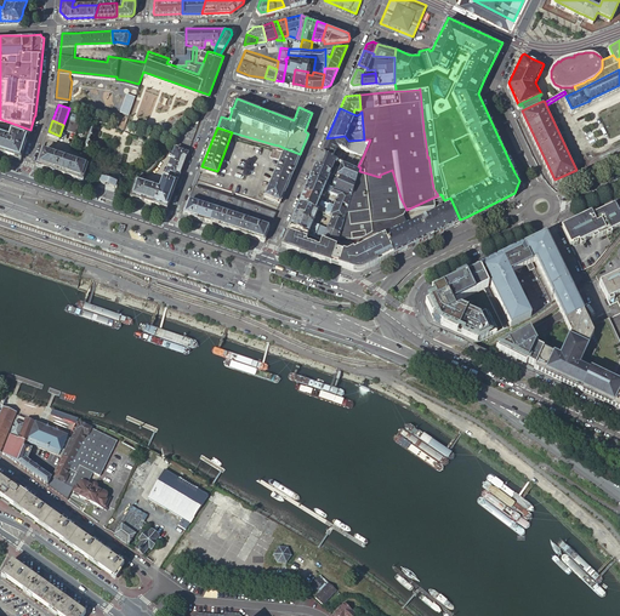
[(1,132),(0,135),(0,148),(0,149),(6,150),(12,153),(21,155),(28,135),(27,135),(27,133),(13,129),(11,135),(7,133),(1,132)]
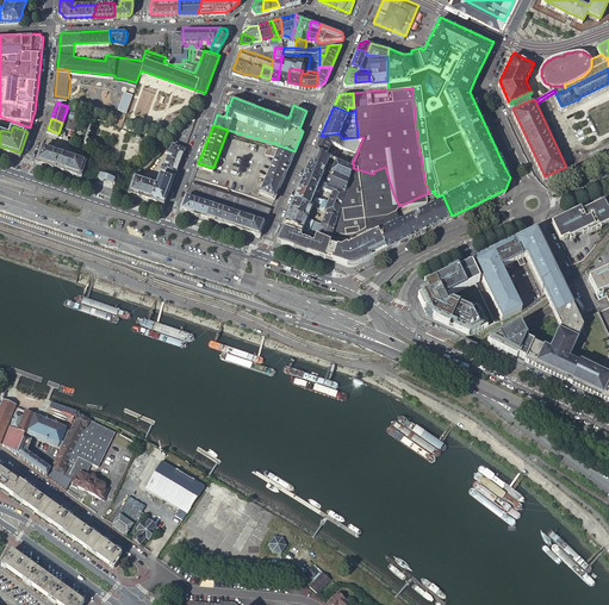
[(316,148),(327,153),(331,141),(349,148),(343,160),(352,163),(356,154),(364,137),(362,137),(358,137),(342,138),(339,133),(321,136),(316,148)]
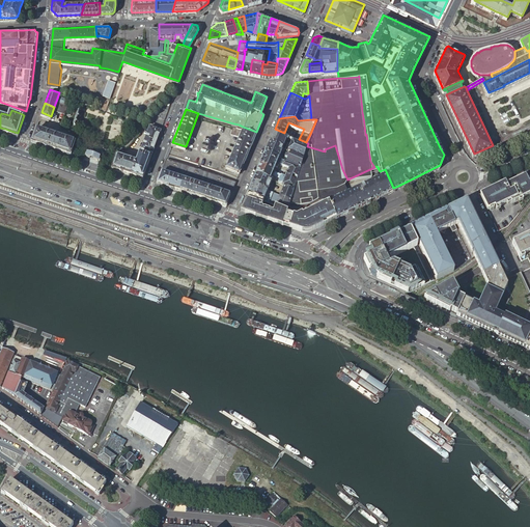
[(161,128),(150,123),(149,127),(148,127),(147,130),(146,135),(157,139),(161,128)]
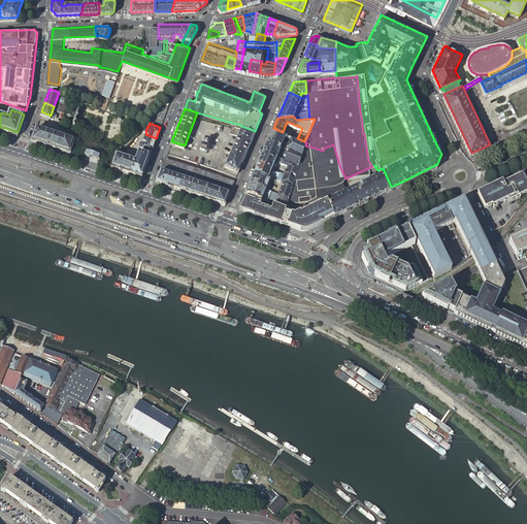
[(52,130),(37,125),(33,137),(47,142),(52,130)]
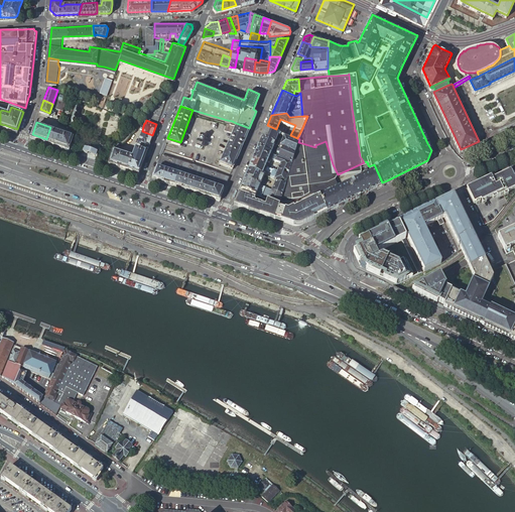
[(237,156),(249,128),(236,123),(234,129),(225,150),(237,156)]
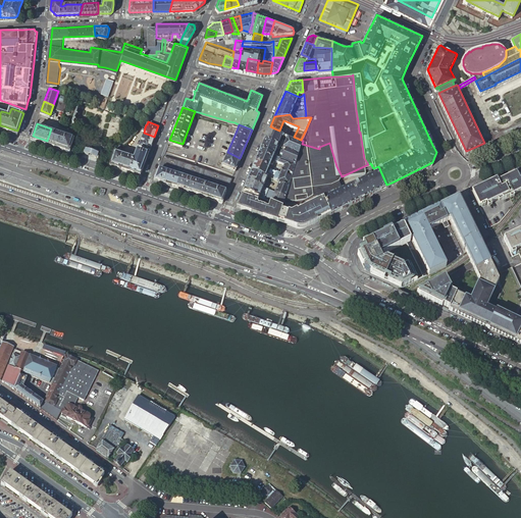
[(299,151),(302,144),(303,141),(301,140),(294,137),(279,131),(270,126),(266,137),(299,151)]
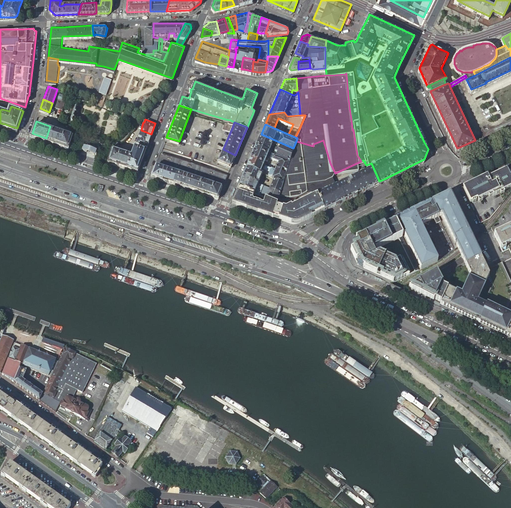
[(50,126),(46,138),(69,146),(72,135),(73,134),(72,134),(50,126)]
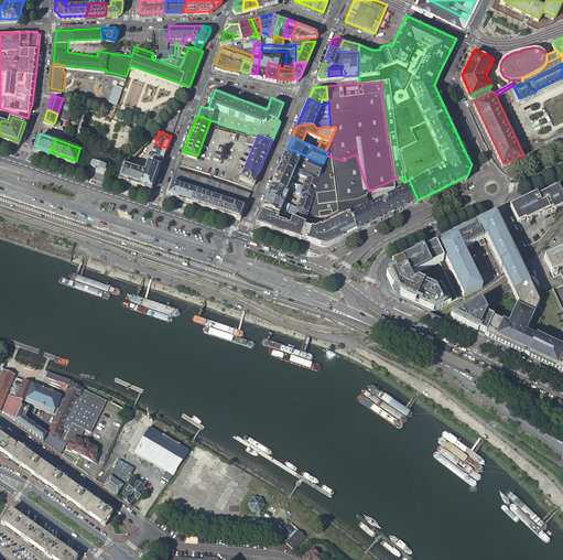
[(151,154),(163,159),(166,148),(155,143),(154,143),(153,146),(153,147),(151,154)]
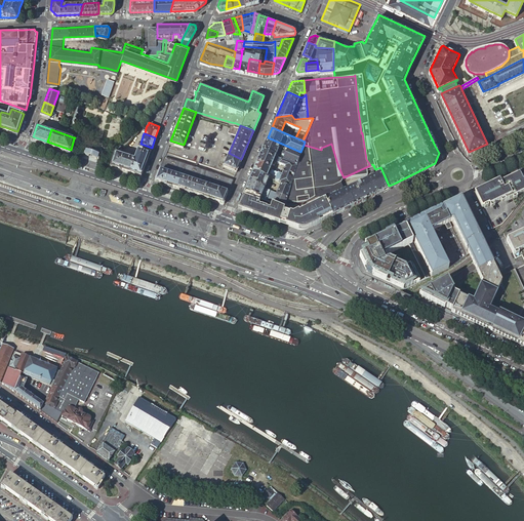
[(87,143),(87,144),(90,146),(93,147),(97,148),(99,149),(102,149),(105,139),(91,135),(89,143),(87,143)]
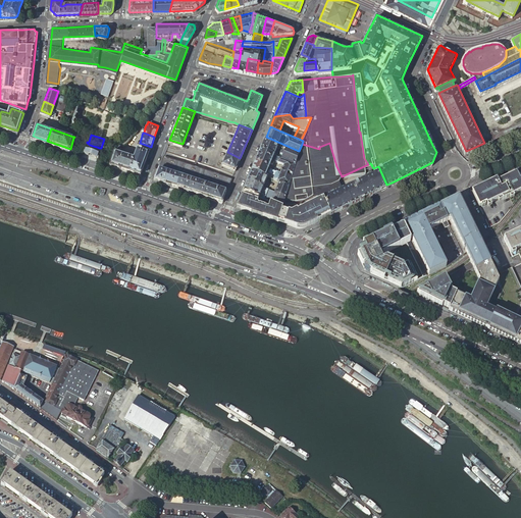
[(299,151),(266,137),(261,147),(296,161),(299,151)]
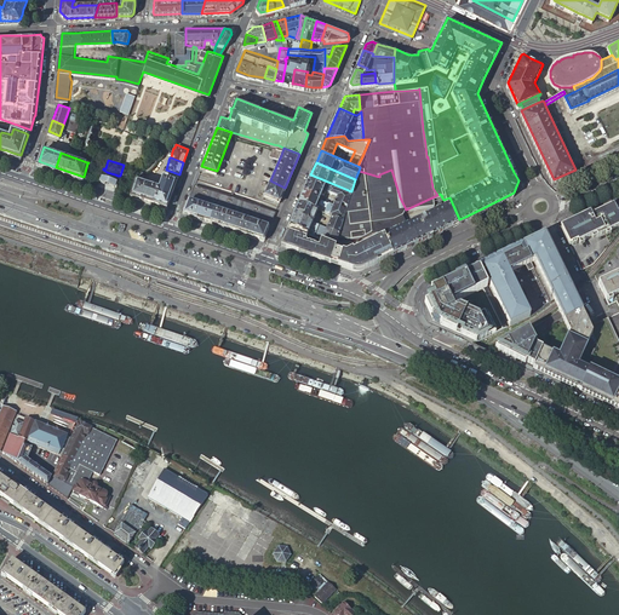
[(107,172),(103,170),(102,171),(101,171),(101,173),(120,180),(121,177),(120,177),(120,176),(118,176),(115,174),(110,173),(107,172)]
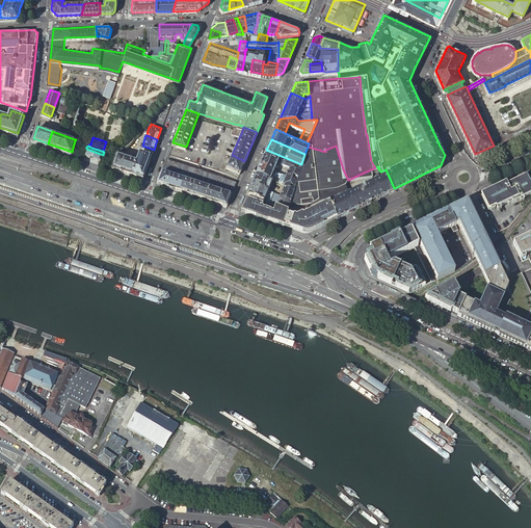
[(346,184),(348,180),(343,169),(336,146),(325,150),(325,152),(308,147),(304,154),(301,164),(295,186),(292,198),(291,201),(297,203),(311,202),(320,198),(319,188),(340,187),(346,184)]
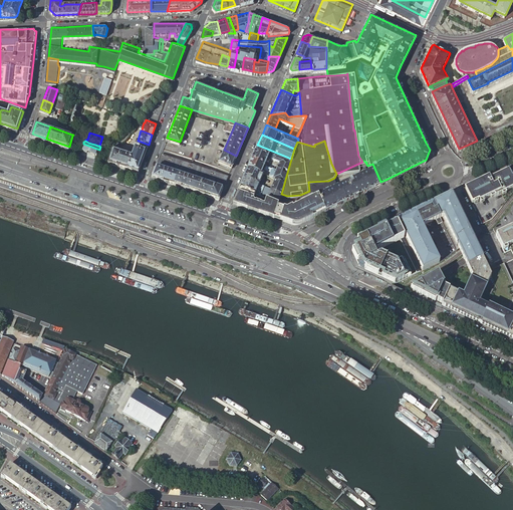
[(291,159),(257,145),(253,156),(266,162),(267,159),(269,159),(271,156),(280,160),(277,167),(274,175),(276,176),(285,180),(291,159)]
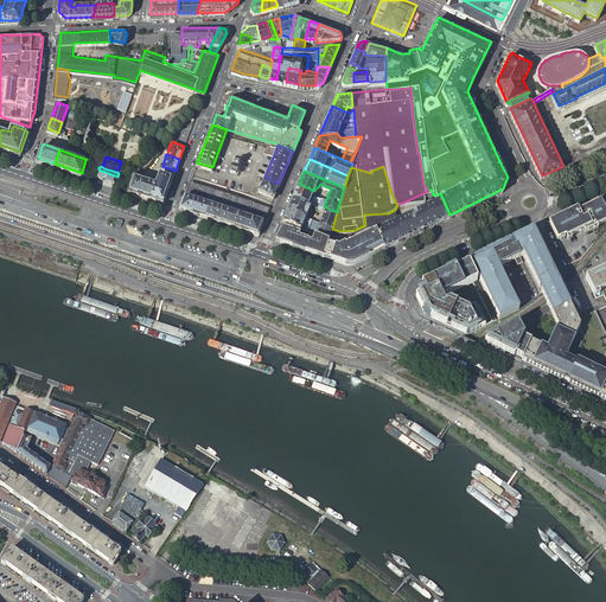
[(157,181),(155,181),(152,196),(164,200),(173,177),(160,172),(157,181)]
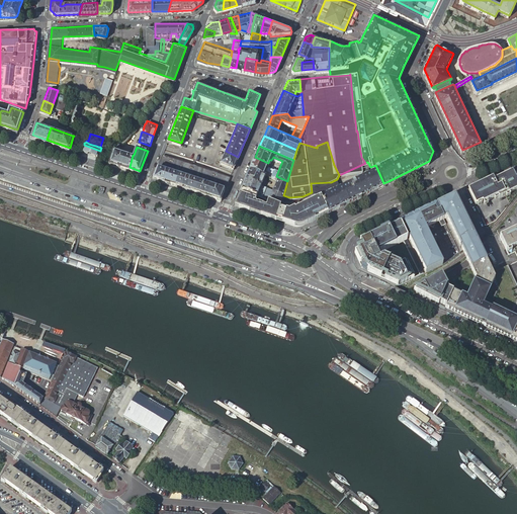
[(113,149),(113,150),(109,161),(121,165),(125,153),(114,149),(113,149)]
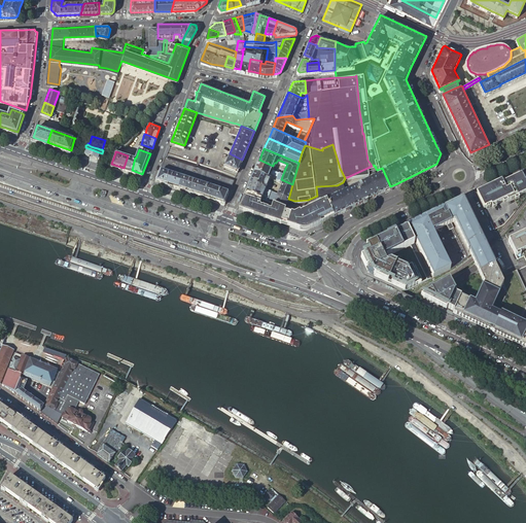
[(238,169),(242,160),(230,153),(225,164),(238,169)]
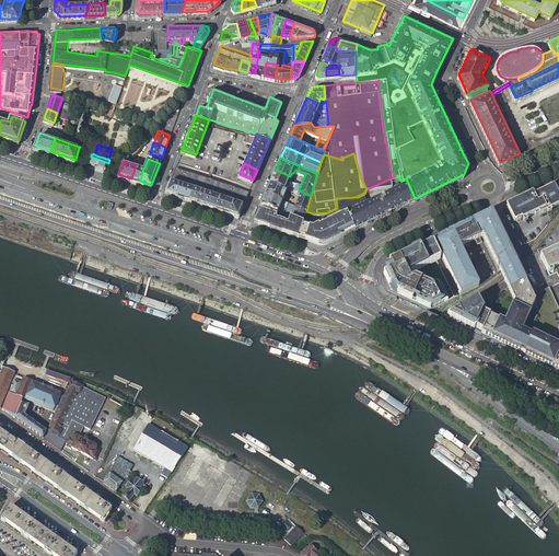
[(198,172),(176,164),(167,190),(181,195),(188,197),(189,198),(198,172)]
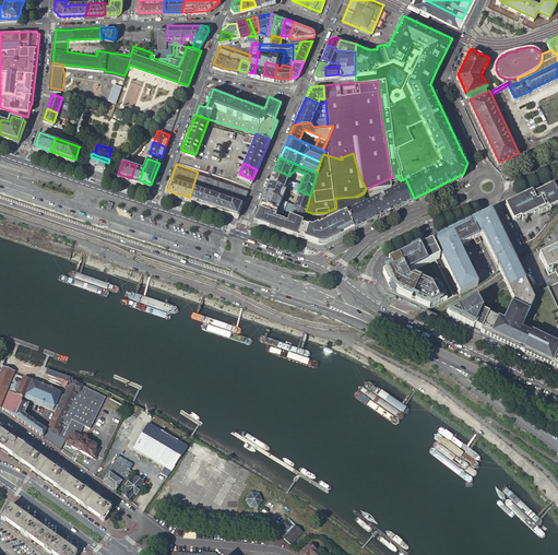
[(135,165),(131,178),(140,180),(143,167),(135,165)]
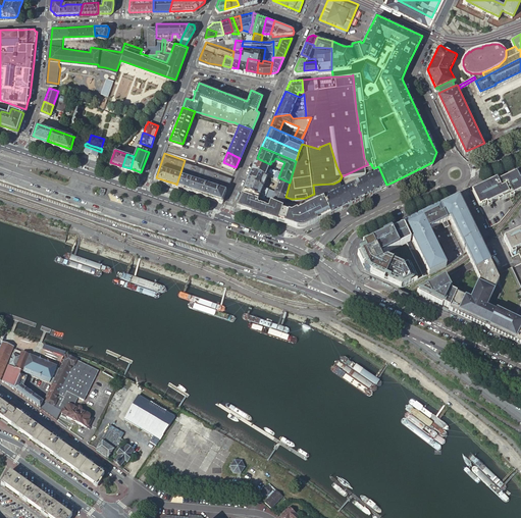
[(257,158),(253,167),(268,173),(270,170),(268,169),(268,168),(275,171),(274,175),(278,177),(281,169),(269,165),(270,164),(257,158)]
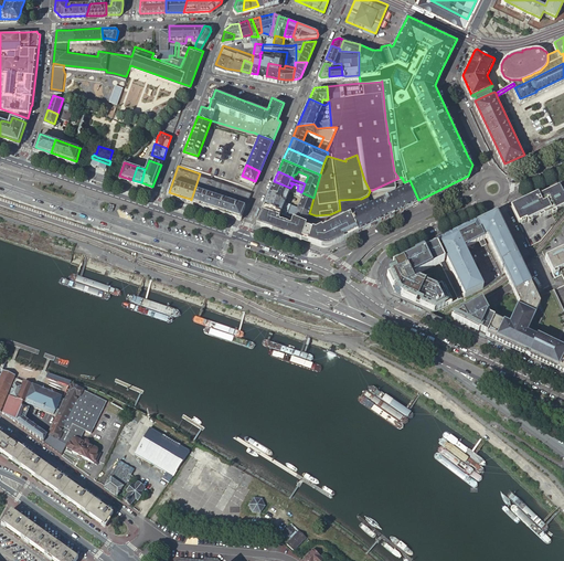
[(294,175),(293,178),(291,179),(305,183),(308,176),(298,171),(296,175),(294,175)]
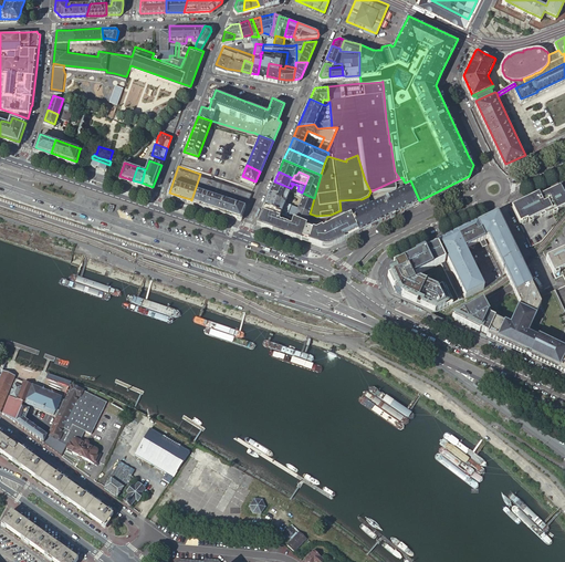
[(191,200),(213,207),(222,180),(200,174),(191,200)]
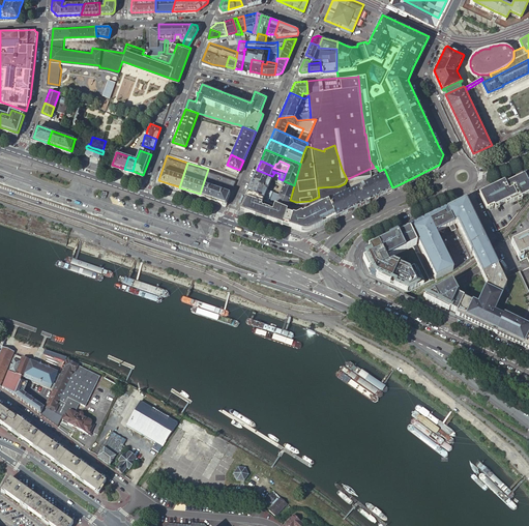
[(226,203),(236,178),(208,169),(200,194),(226,203)]
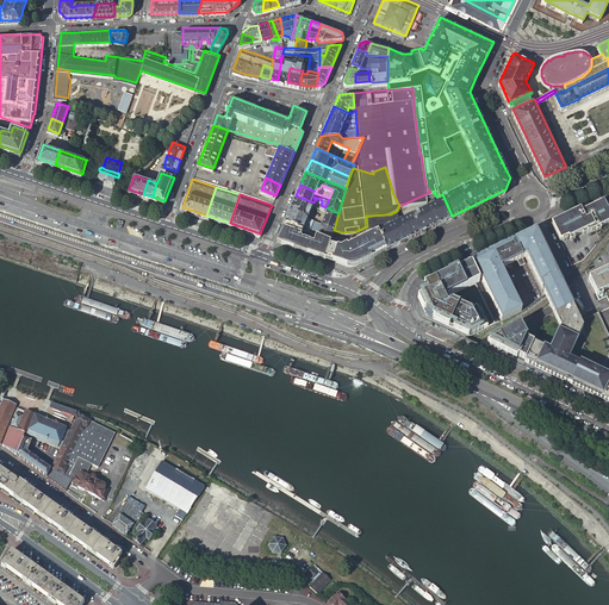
[(452,216),(442,194),(436,197),(446,219),(452,216)]
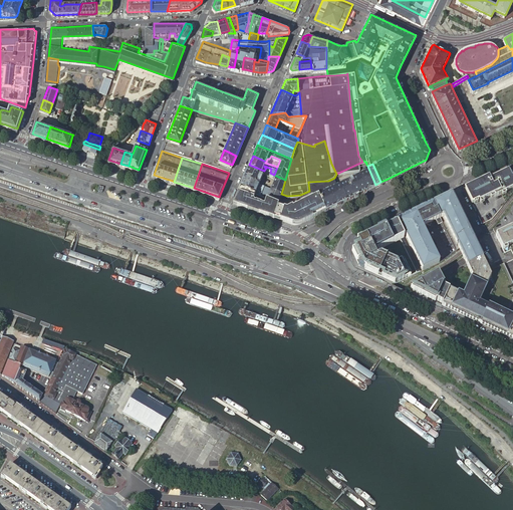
[(249,165),(245,174),(260,181),(262,176),(264,176),(265,175),(263,174),(264,171),(249,165)]
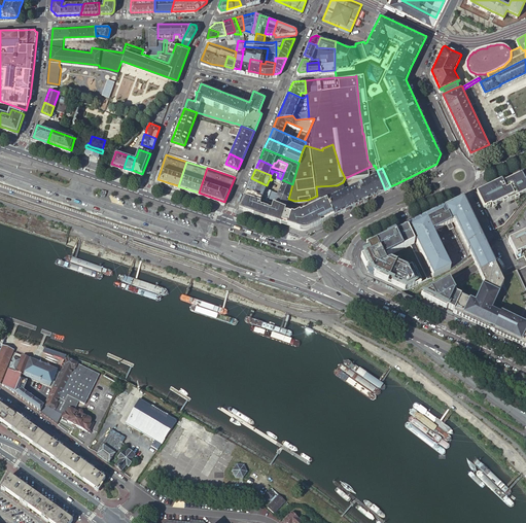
[(380,192),(385,189),(377,170),(367,175),(361,178),(371,197),(380,192)]
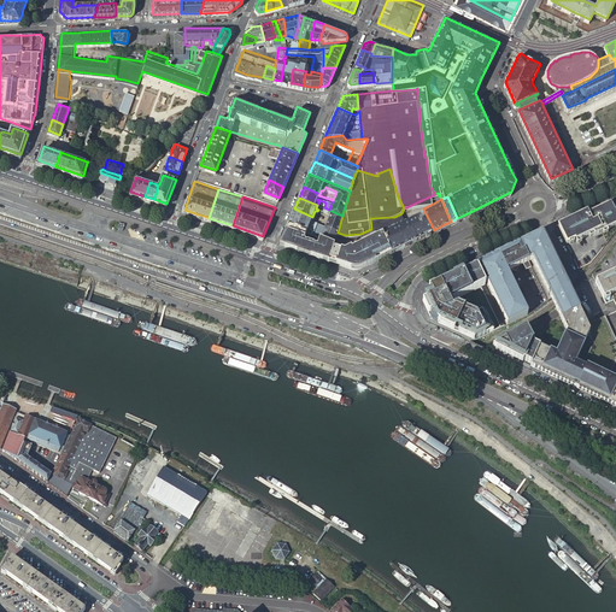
[(590,211),(588,209),(559,223),(568,240),(576,236),(576,237),(588,233),(594,230),(596,233),(615,222),(615,206),(611,200),(610,201),(590,211)]
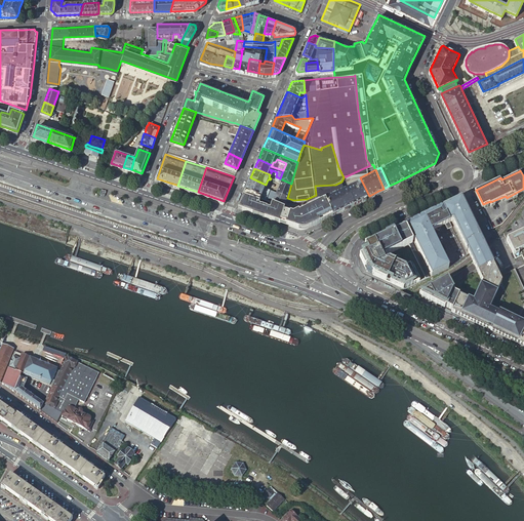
[(287,199),(287,198),(288,195),(277,190),(266,185),(250,177),(245,188),(285,205),(287,199)]
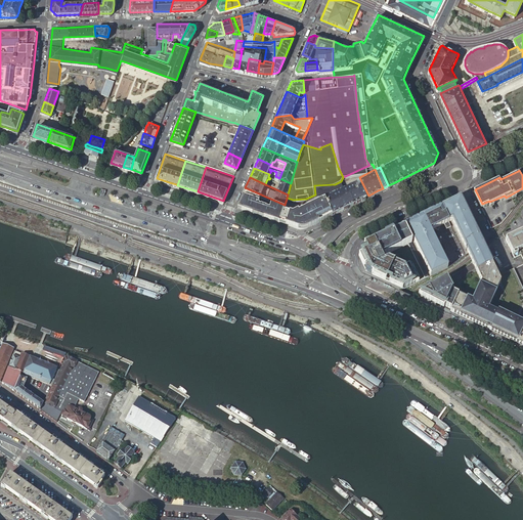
[(353,202),(368,196),(359,177),(345,184),(353,202)]
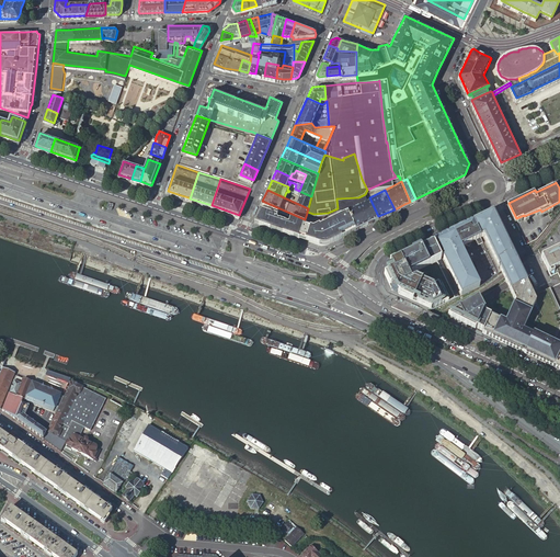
[(296,203),(308,208),(311,196),(301,192),(296,203)]
